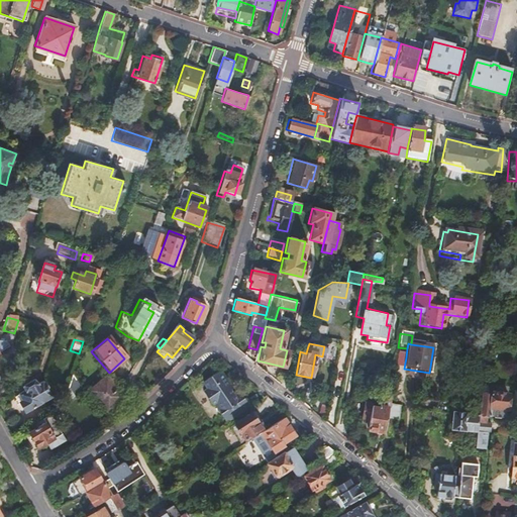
[(406,357),(397,356),(396,359),(395,368),(404,369),(406,357)]
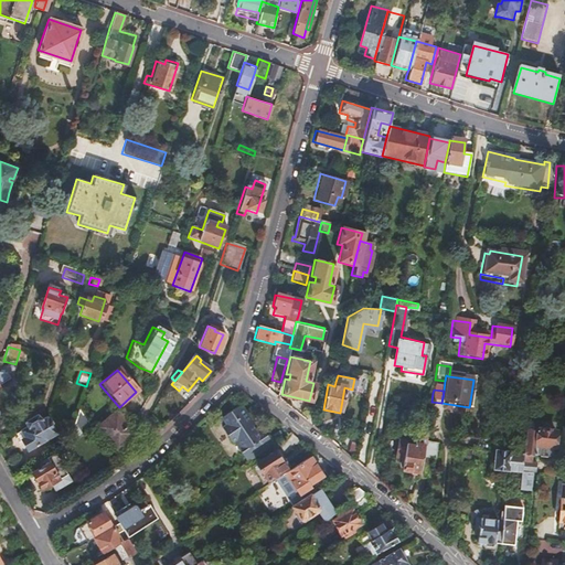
[(241,452),(246,462),(273,445),(259,425),(254,429),(252,426),(247,422),(251,419),(240,404),(221,416),(226,424),(221,427),(231,443),(233,441),(236,439),(244,450),(241,452)]
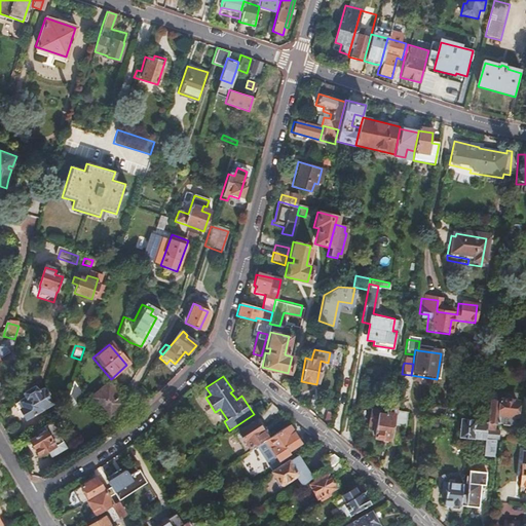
[(106,384),(89,399),(107,419),(123,405),(106,384)]
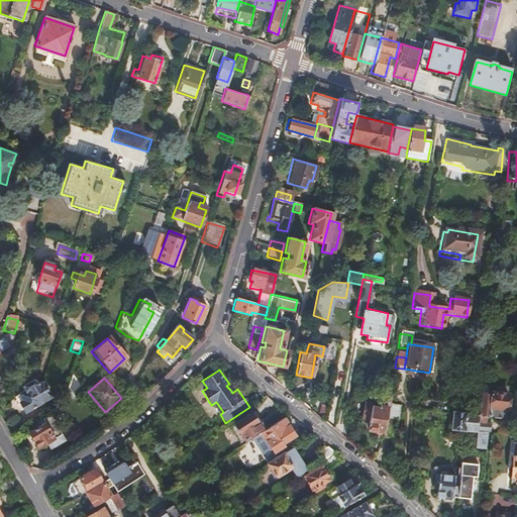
[(22,388),(18,390),(21,395),(10,401),(14,408),(15,407),(21,416),(46,400),(38,387),(33,382),(22,388)]
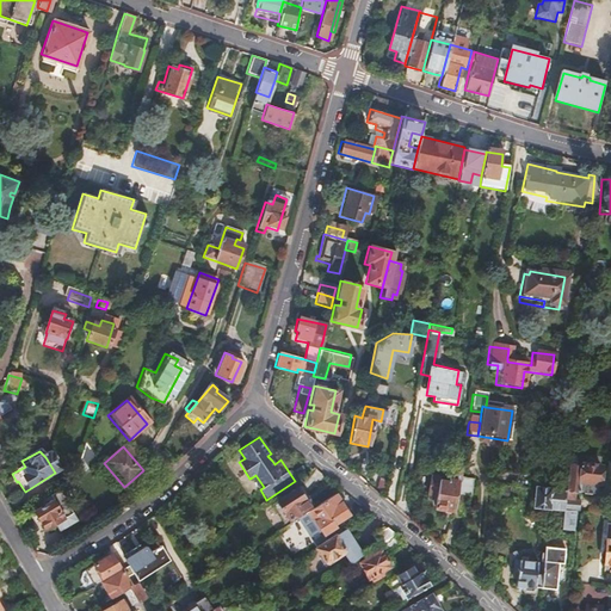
[(580,468),(567,467),(565,493),(562,512),(572,513),(575,513),(576,503),(572,503),(573,493),(597,495),(599,467),(580,464),(580,468)]
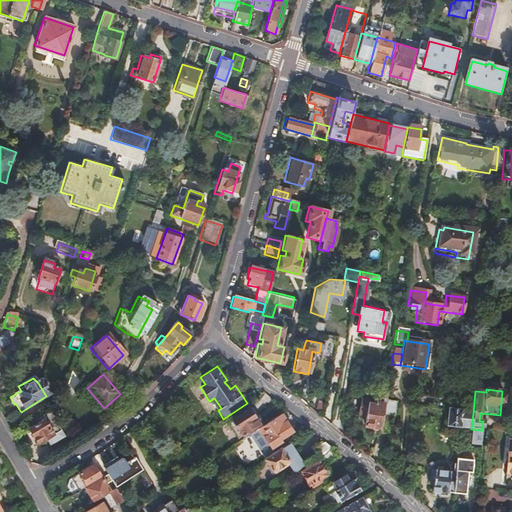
[(386,402),(387,393),(375,391),(373,405),(371,405),(365,404),(366,400),(358,399),(355,421),(362,422),(361,427),(386,431),(388,417),(380,416),(382,405),(385,405),(386,402)]
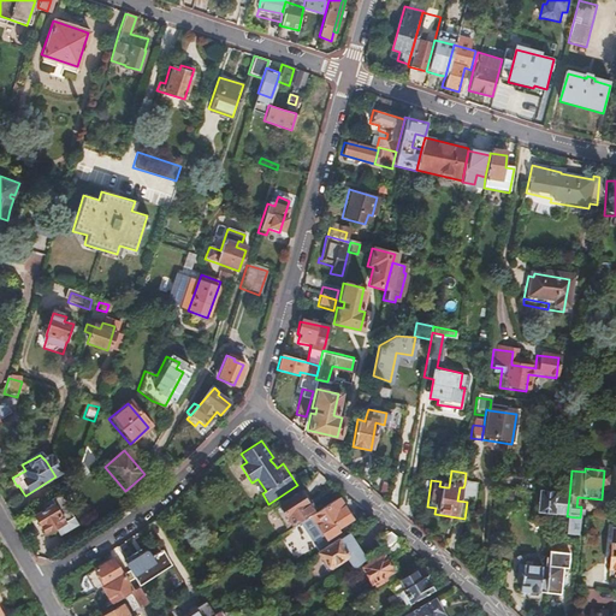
[(254,481),(262,493),(266,491),(258,479),(254,481)]
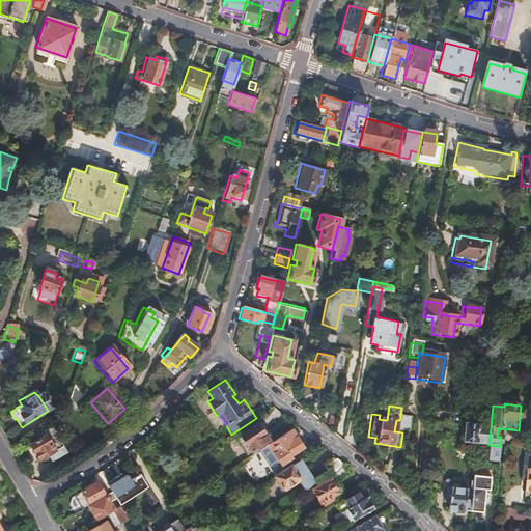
[(52,426),(27,440),(38,460),(48,456),(52,464),(75,450),(59,422),(52,426)]
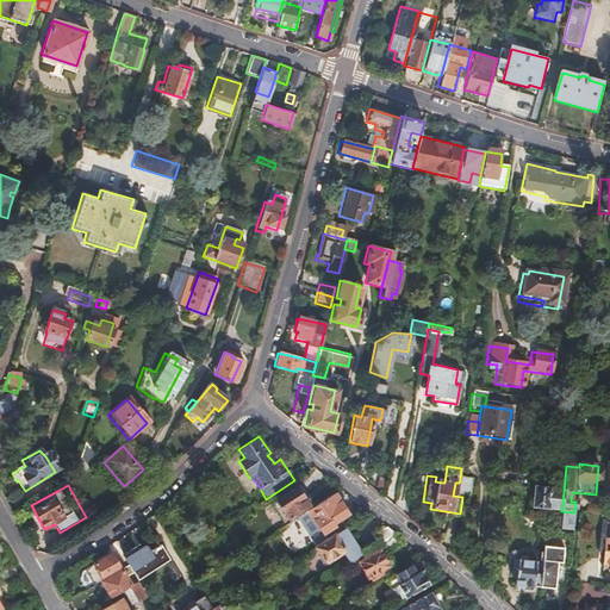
[(296,487),(275,500),(287,520),(309,505),(296,487)]
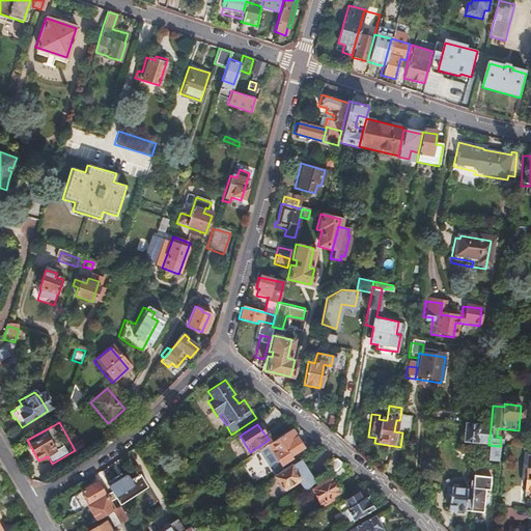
[(488,445),(491,428),(465,426),(464,443),(488,445)]
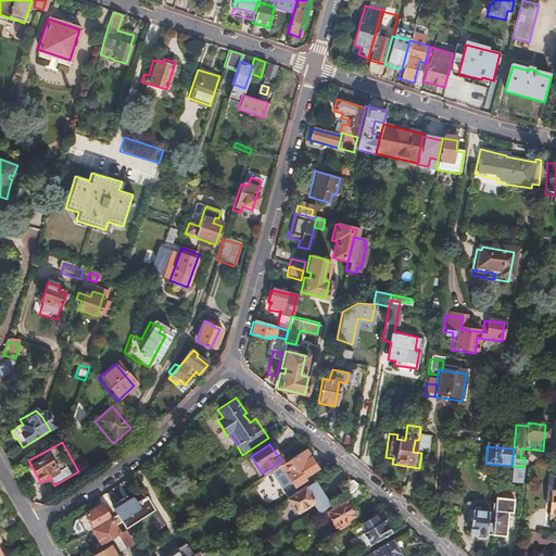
[(304,450),(269,471),(286,497),(297,491),(293,485),(305,479),(303,477),(316,469),(304,450)]
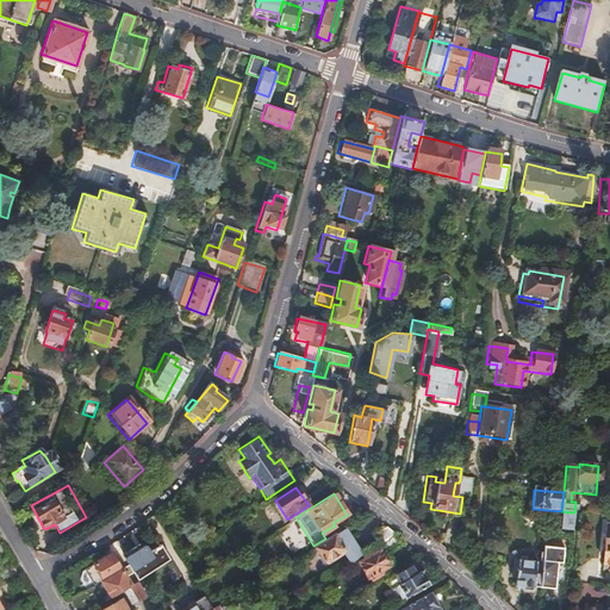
[(355,556),(361,553),(344,527),(315,546),(324,560),(325,559),(328,562),(344,552),(350,561),(355,556)]
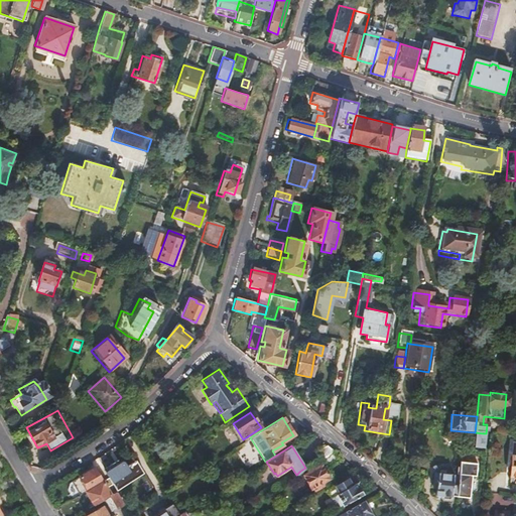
[(332,450),(325,445),(313,453),(318,459),(321,457),(332,450)]
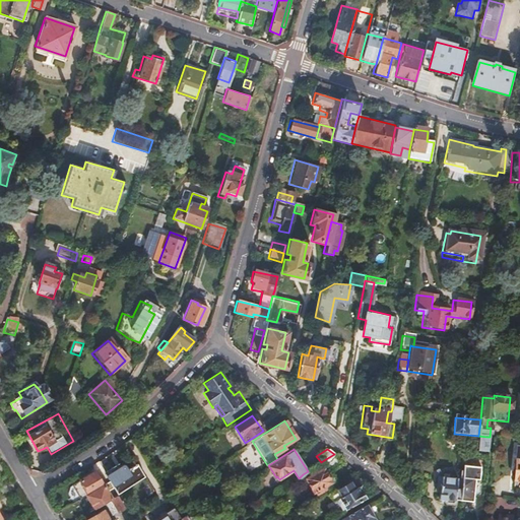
[(341,460),(334,454),(324,460),(328,468),(341,460)]
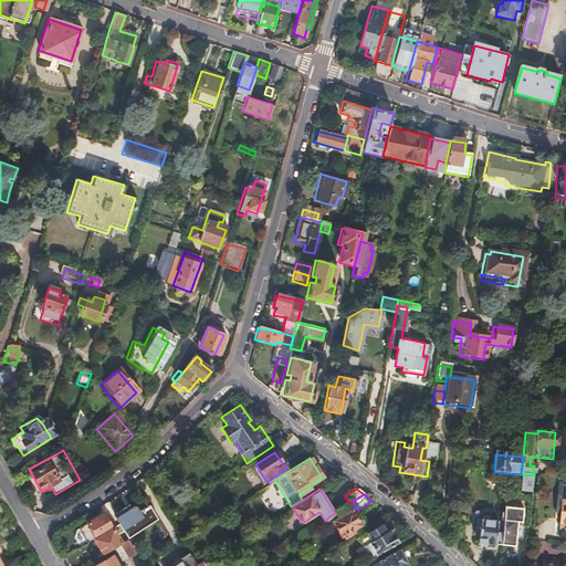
[(113,515),(125,535),(154,519),(147,506),(138,512),(135,506),(129,510),(127,506),(113,515)]
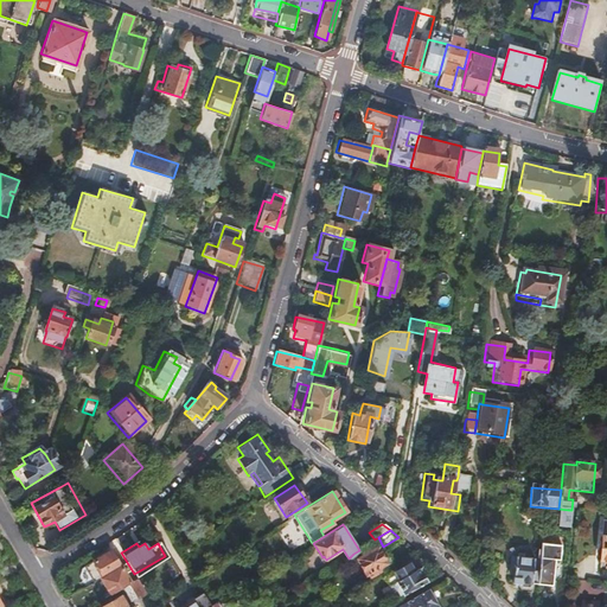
[(355,557),(366,577),(383,568),(381,564),(388,560),(381,548),(376,550),(374,547),(355,557)]
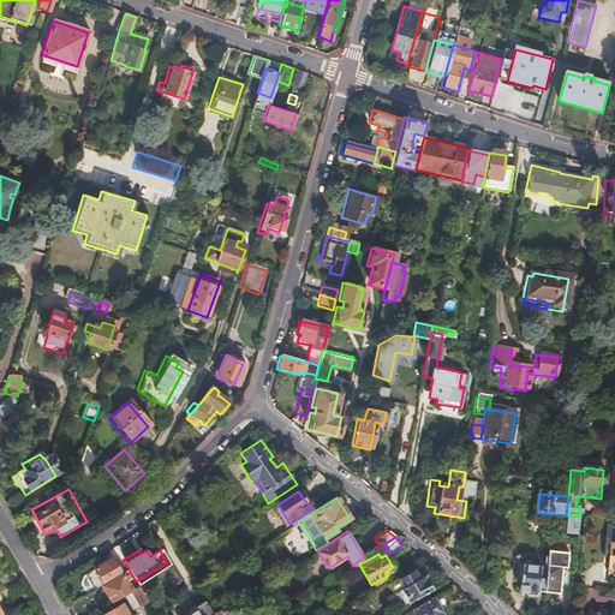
[(566,556),(542,554),(541,573),(538,596),(556,597),(559,572),(565,572),(566,556)]
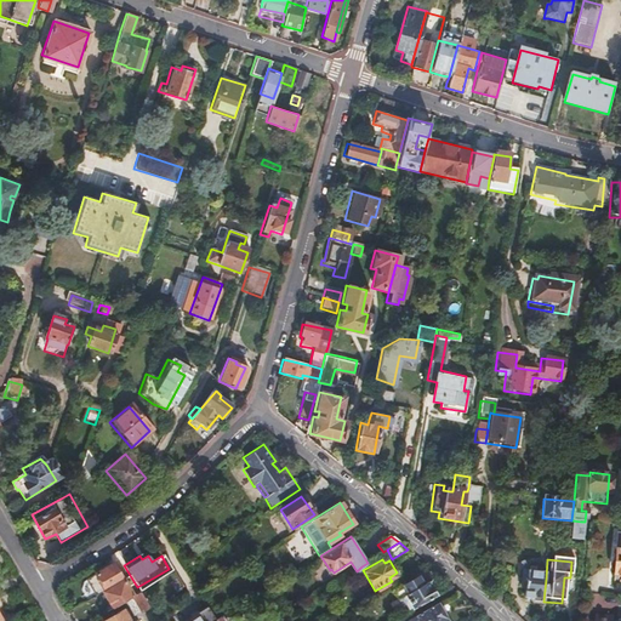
[(103,590),(121,579),(112,563),(93,574),(103,590)]
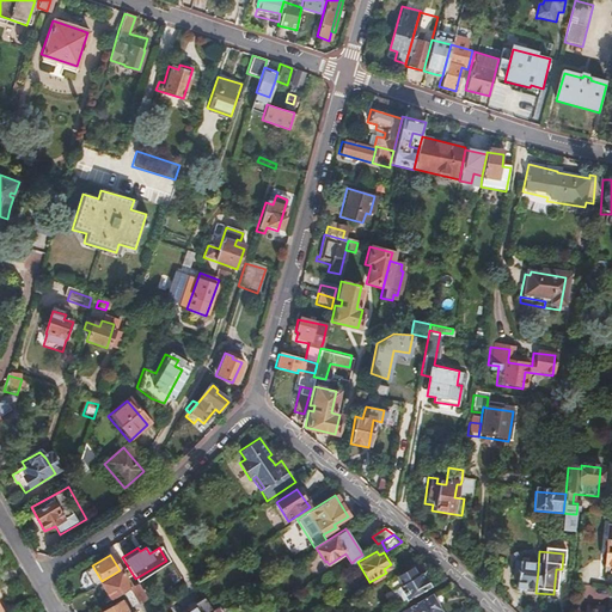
[(530,593),(536,593),(538,570),(530,569),(531,567),(513,565),(508,565),(507,574),(506,579),(512,580),(509,591),(516,592),(530,593)]
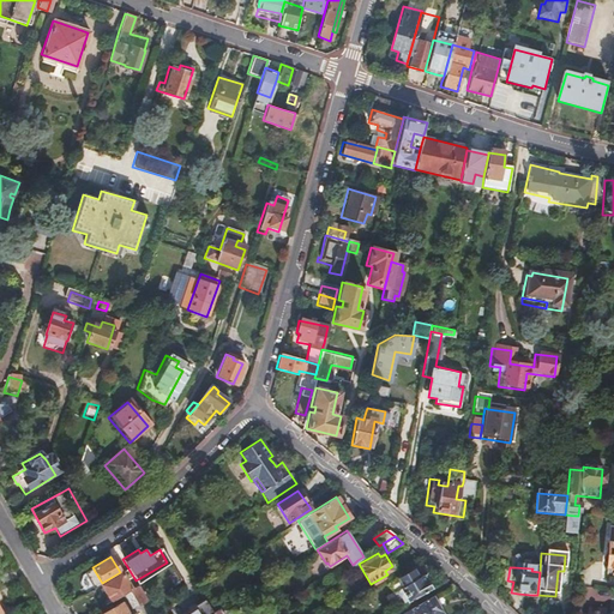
[(401,596),(404,602),(428,588),(420,573),(416,576),(413,570),(396,579),(389,583),(397,599),(401,596)]
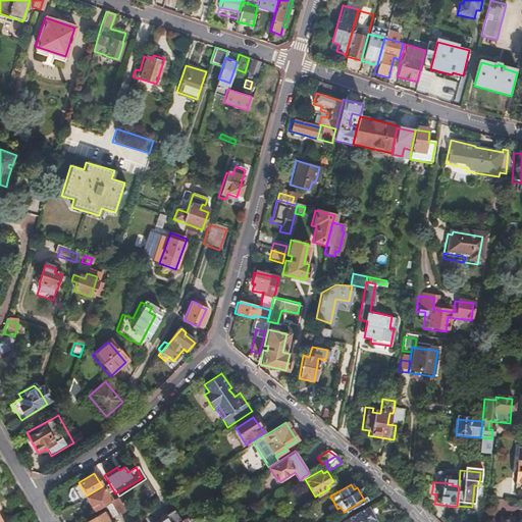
[(415,485),(414,500),(422,508),(424,486),(415,485)]
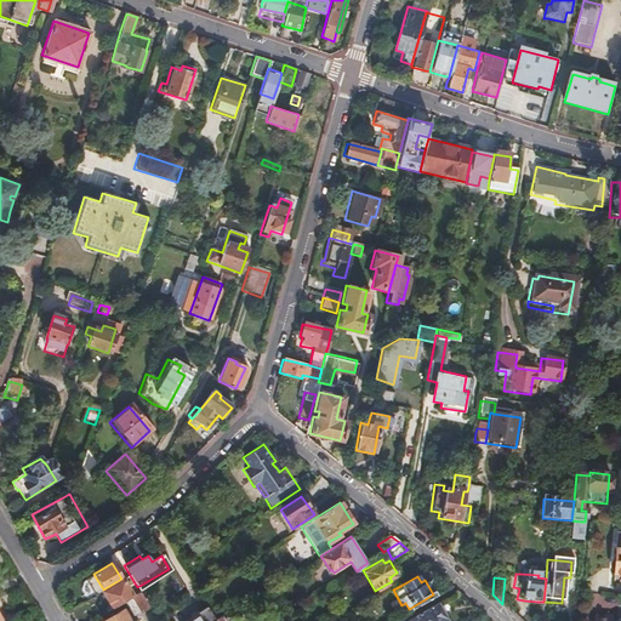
[(100,591),(112,610),(132,598),(121,579),(103,590),(100,591)]
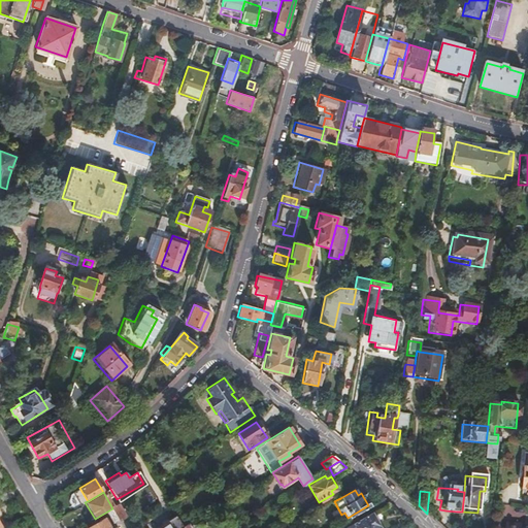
[(120,504),(112,508),(118,518),(125,514),(120,504)]
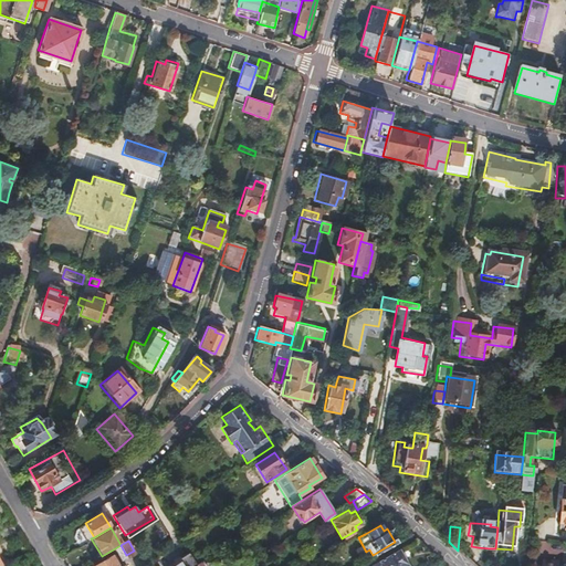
[(406,565),(397,548),(377,559),(380,565),(406,565)]
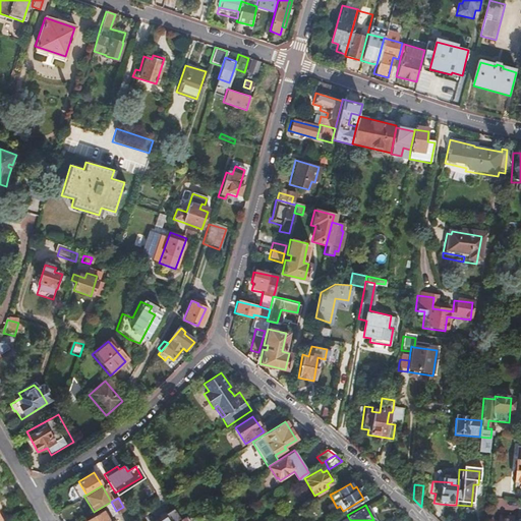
[(155,520),(173,510),(171,507),(148,520),(155,520)]
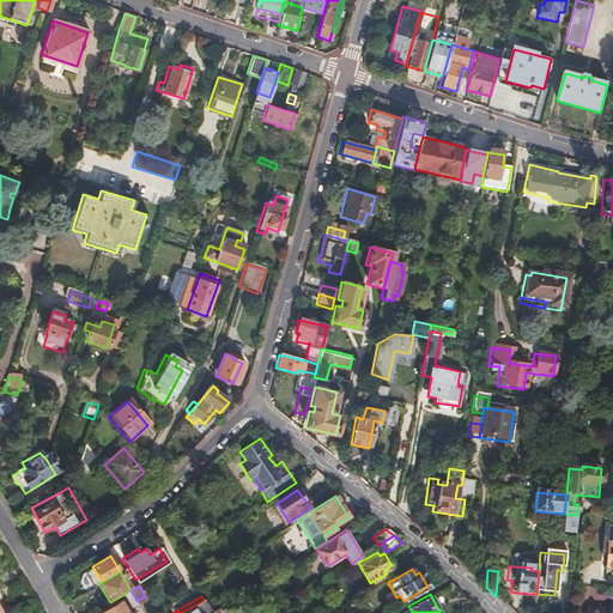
[(182,612),(211,612),(204,600),(182,612)]
